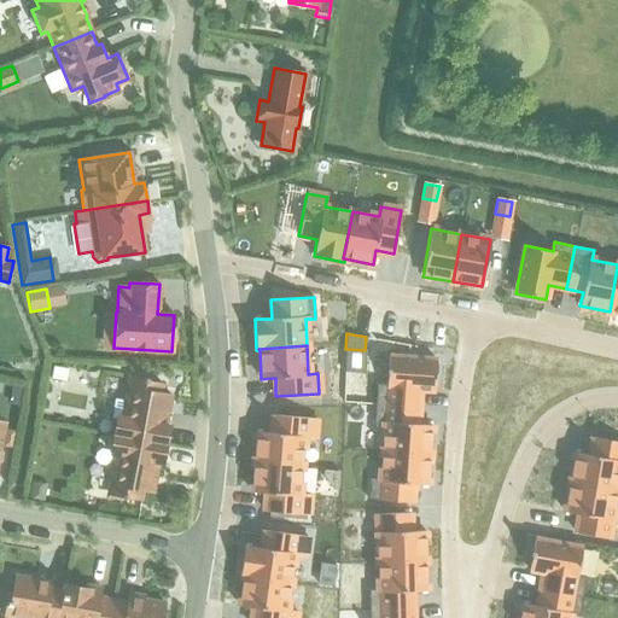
[(377,384),(375,403),(419,407),(420,390),(435,391),(436,360),(388,357),(386,385),(377,384)]
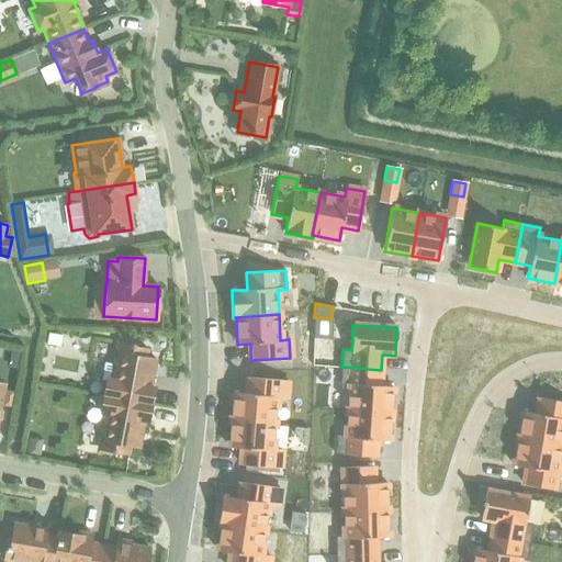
[(48,333),(46,344),(59,347),(62,336),(48,333)]
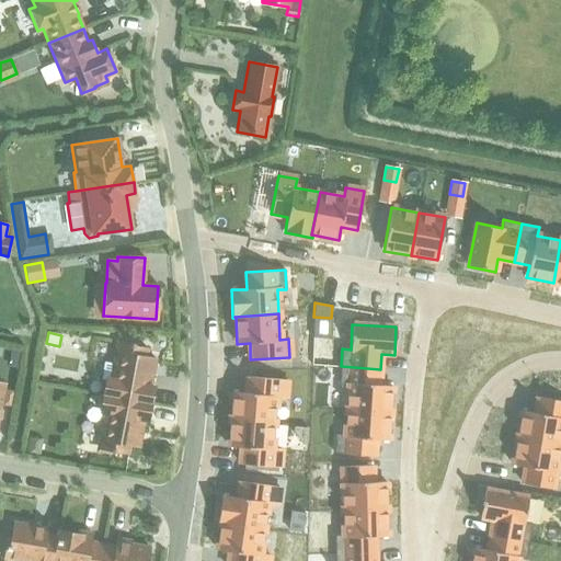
[(105,362),(102,378),(106,378),(103,395),(150,403),(153,387),(149,387),(155,358),(146,357),(147,348),(118,343),(114,364),(105,362)]
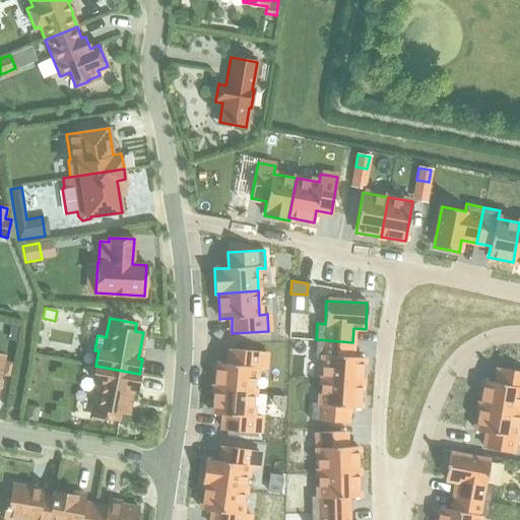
[(316,339),(315,356),(323,356),(321,380),(362,383),(364,358),(351,358),(352,342),(316,339)]
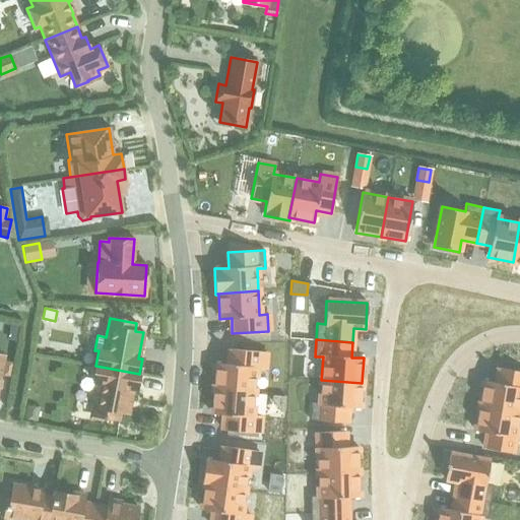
[(215,364),(213,388),(254,392),(256,369),(264,370),(265,352),(229,349),(228,365),(215,364)]
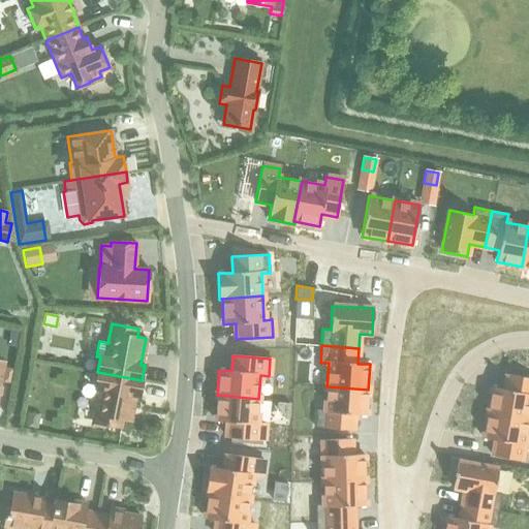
[(13,371),(5,370),(3,382),(11,383),(13,371)]
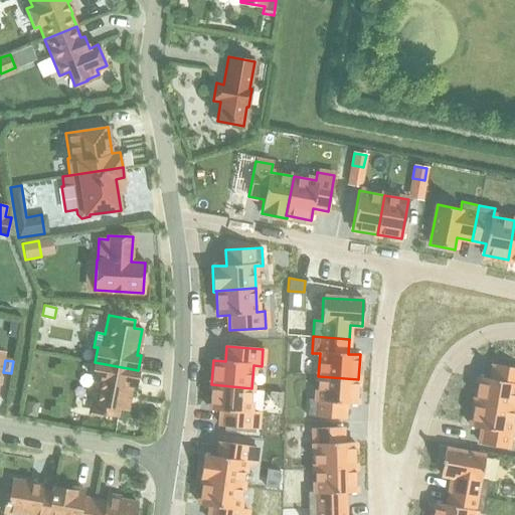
[(138,370),(95,362),(92,377),(97,378),(91,411),(117,416),(119,408),(127,410),(132,384),(135,385),(138,370)]
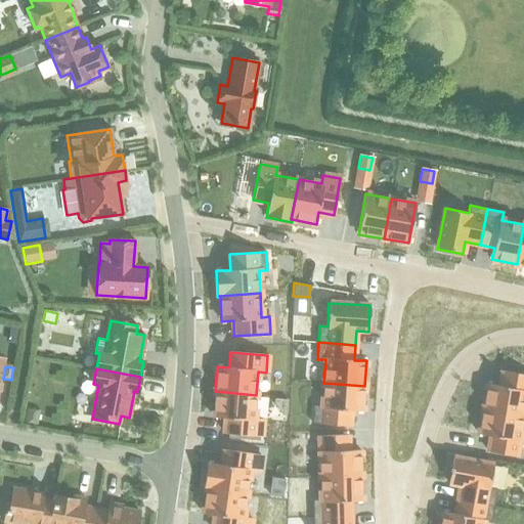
[(487,384),(483,408),(523,416),(523,409),(523,375),(501,370),(499,386),(487,384)]
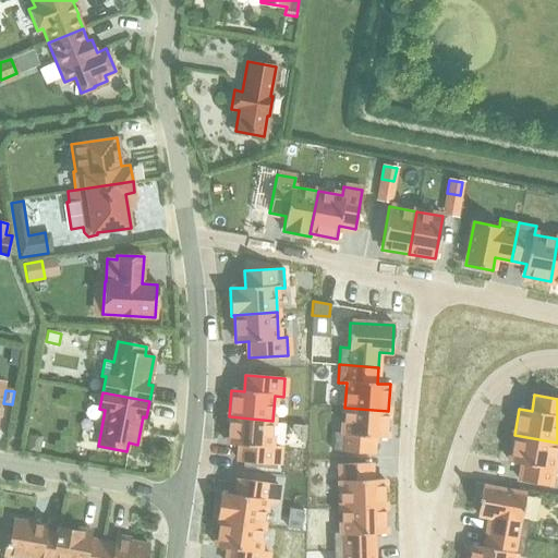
[(334,432),(332,451),(372,453),(373,437),(386,438),(388,411),(344,408),(342,433),(334,432)]
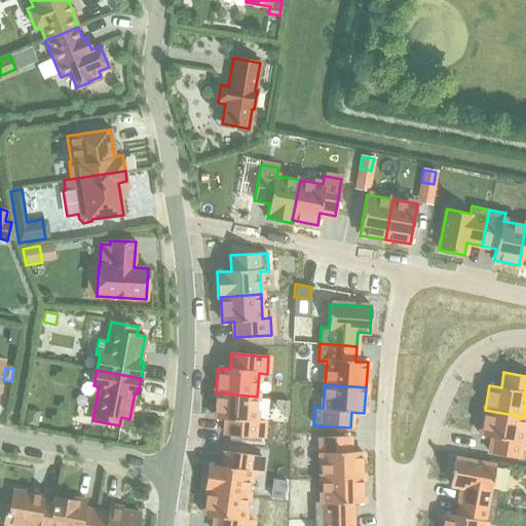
[(216,392),(214,418),(226,419),(225,435),(262,438),(263,420),(255,420),(257,397),(216,392)]
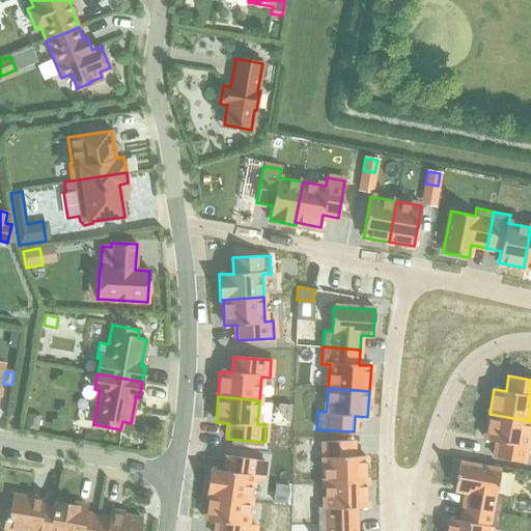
[(27,413),(24,428),(36,431),(39,416),(27,413)]
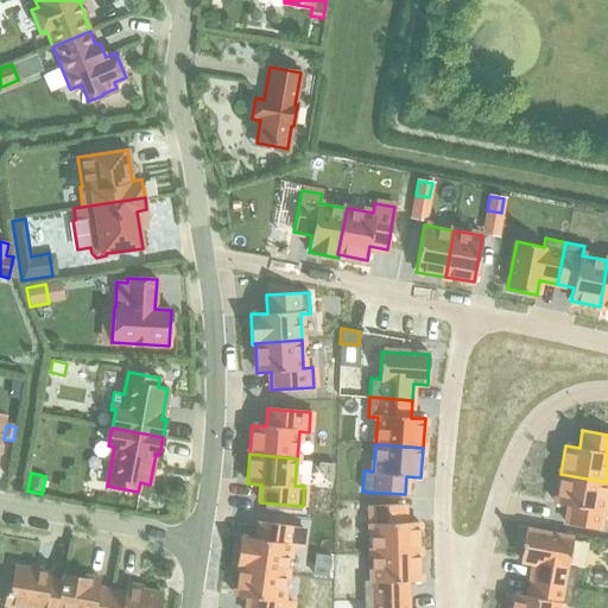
[(561,474),(555,504),(569,506),(565,524),(599,530),(607,482),(561,474)]
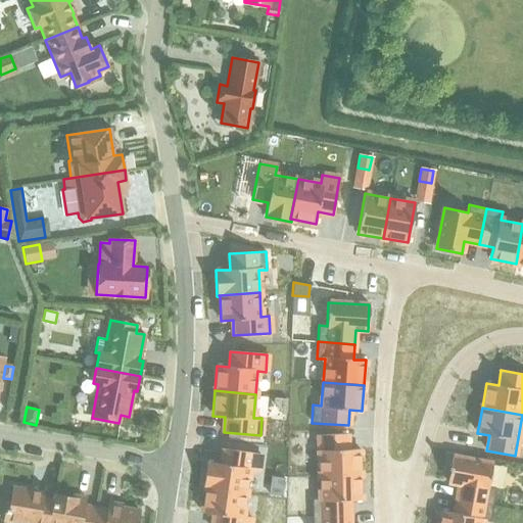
[(346,434),(318,435),(320,476),(361,474),(360,448),(347,449),(346,434)]
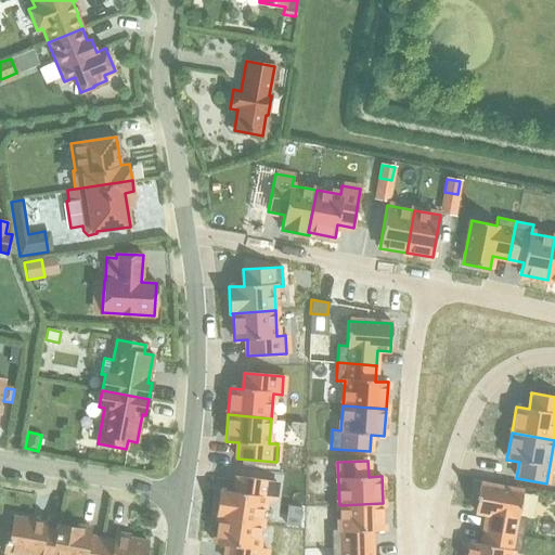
[(219,490),(216,517),(218,518),(218,517),(261,524),(265,499),(273,500),(275,481),(237,476),(234,492),(219,490)]
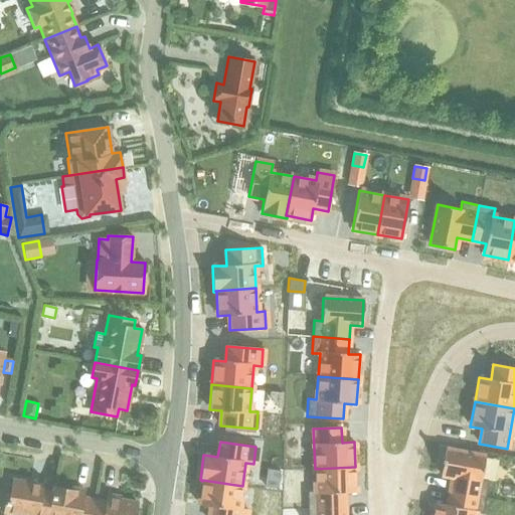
[(445,450),(441,475),(453,477),(450,491),(485,498),(488,481),(480,480),(485,457),(445,450)]
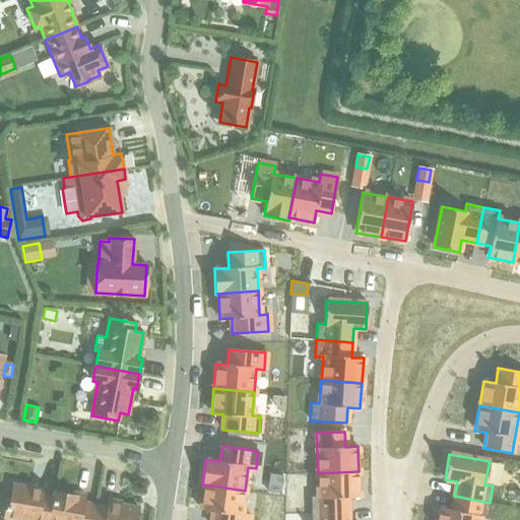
[(318,496),(310,497),(311,513),(347,512),(346,497),(359,497),(359,471),(318,473),(318,496)]
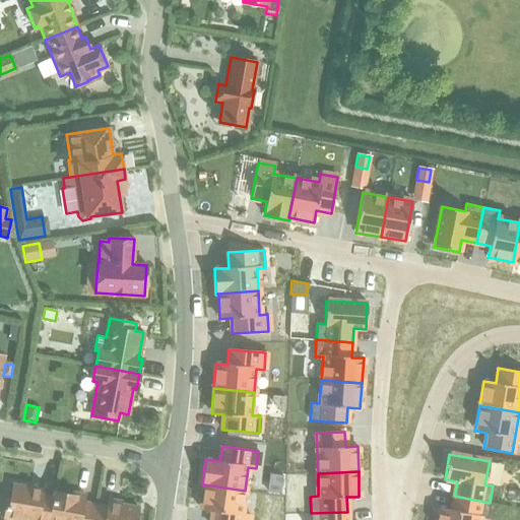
[(279,494),(281,476),(269,474),(267,492),(279,494)]
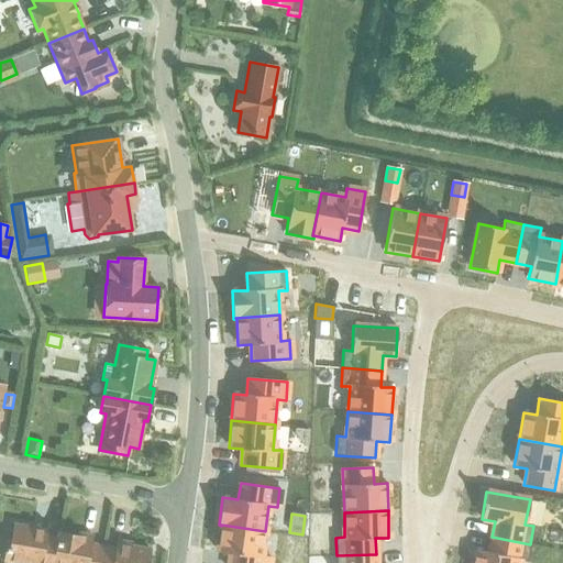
[(53,562),(58,538),(57,538),(45,536),(46,530),(13,525),(11,539),(8,538),(3,560),(19,562),(53,562)]
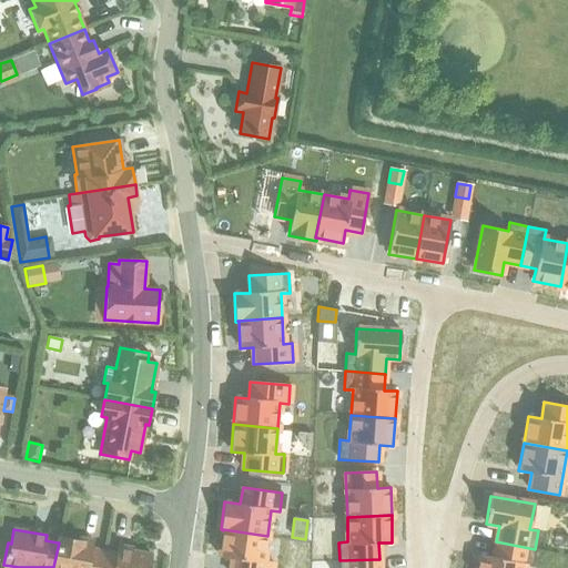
[(223,530),(220,556),(233,558),(231,567),(271,567),(272,566),(263,565),(267,536),(223,529),(223,530)]
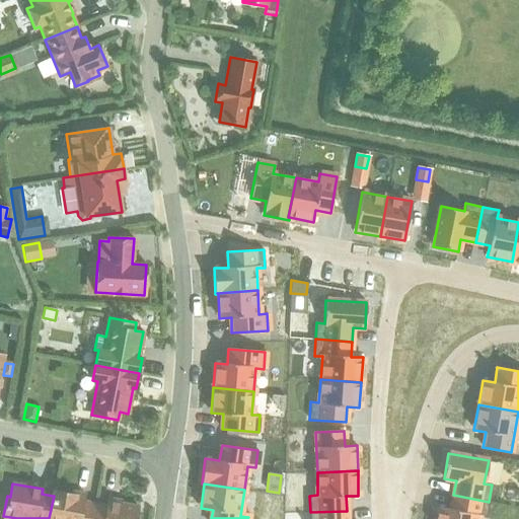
[(54,496),(49,518),(91,518),(94,503),(83,501),(84,496),(54,491),(53,496),(54,496)]
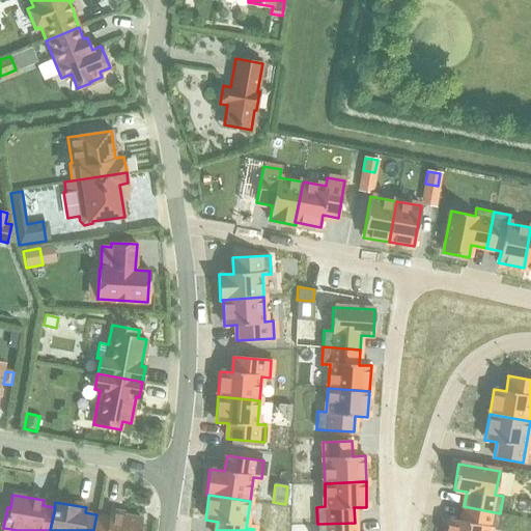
[(449,519),(446,530),(488,530),(490,528),(497,530),(500,513),(464,506),(460,521),(449,519)]
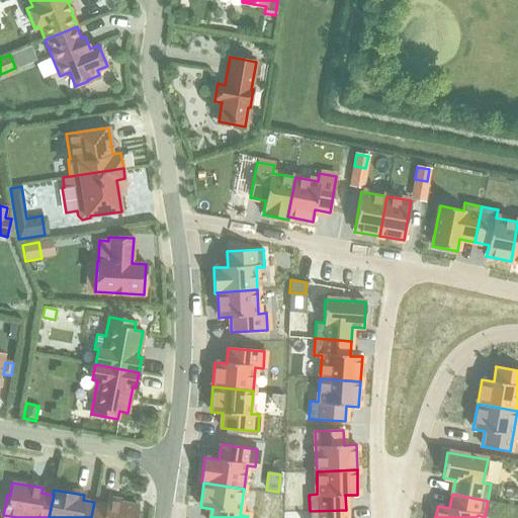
[(106,504),(94,502),(91,517),(135,517),(138,505),(107,500),(106,504)]
